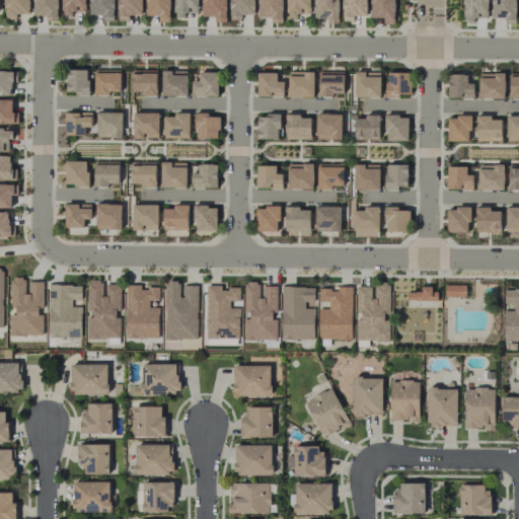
[(5,0),(5,18),(18,19),(18,12),(28,12),(28,0),(5,0)]
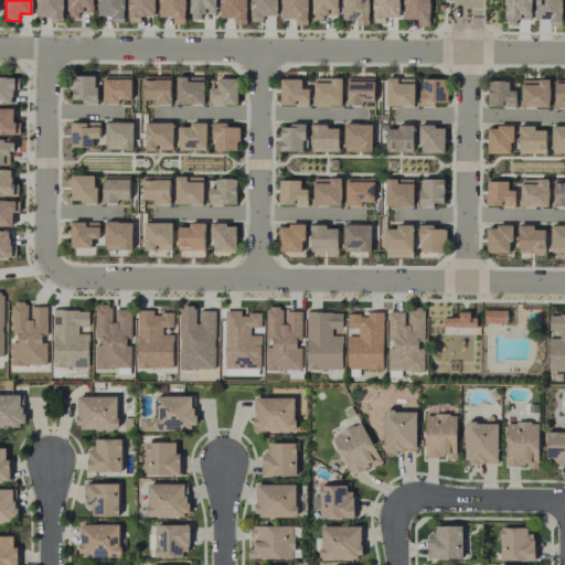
[(35,0),(35,17),(50,18),(50,22),(62,22),(62,0),(35,0)]
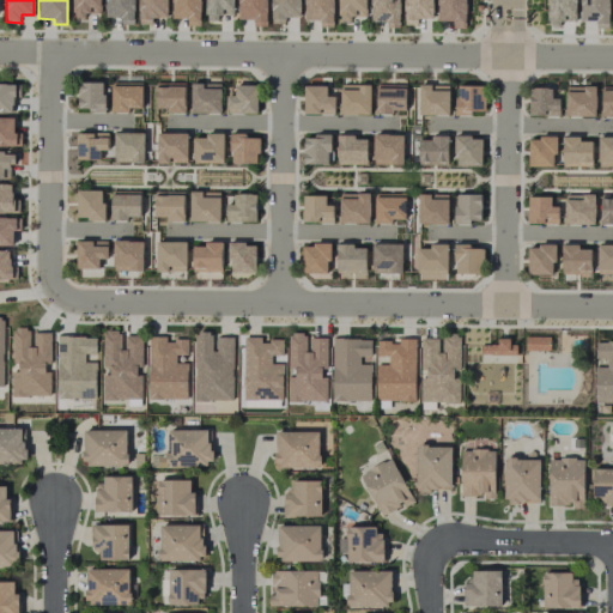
[(99,0),(73,0),(74,19),(86,18),(86,7),(101,7),(99,0)]
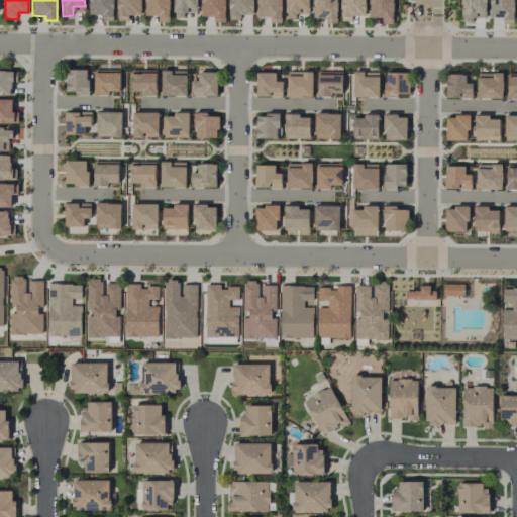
[(88,0),(89,14),(102,15),(102,20),(112,20),(112,0),(88,0)]
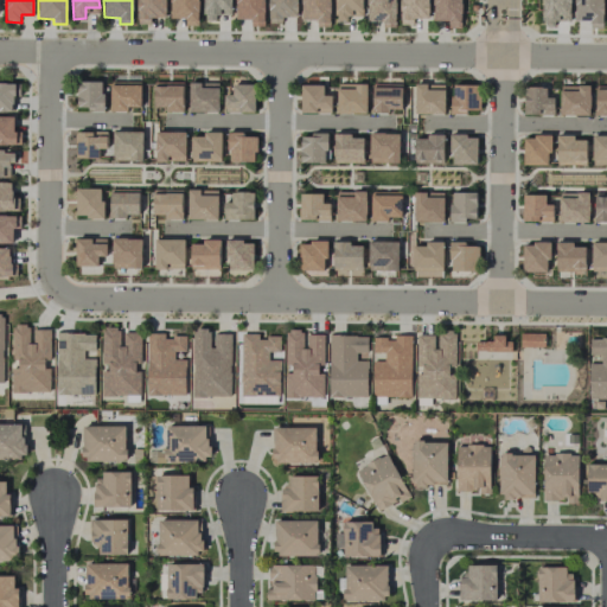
[(165,17),(165,0),(136,0),(136,24),(151,24),(151,16),(165,17)]
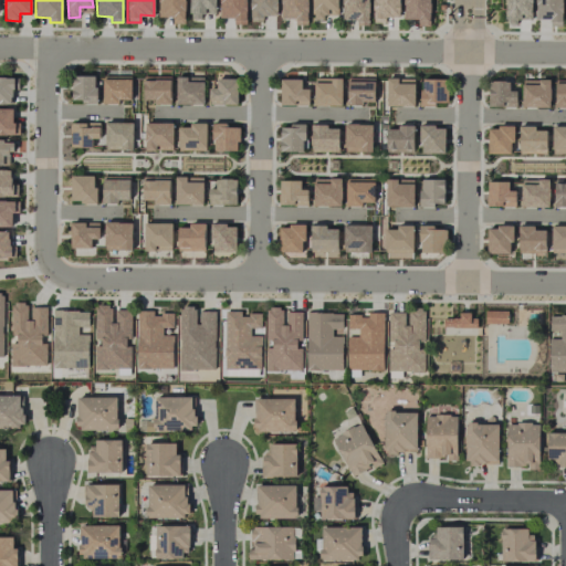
[(185,0),(158,0),(158,17),(173,17),(173,23),(185,24),(185,0)]
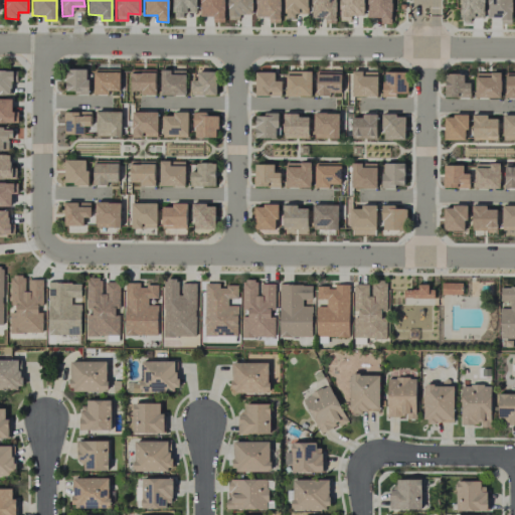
[(195,0),(172,0),(173,17),(185,17),(185,8),(195,8),(195,0)]
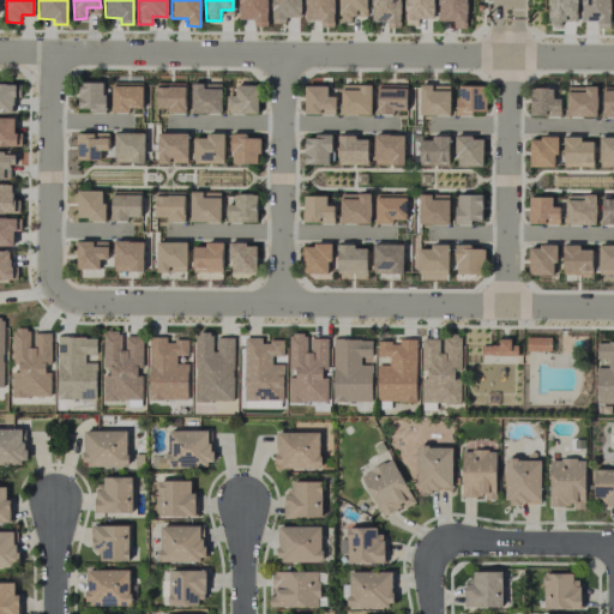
[(266,0),(238,0),(239,19),(253,19),(253,26),(268,26),(266,0)]
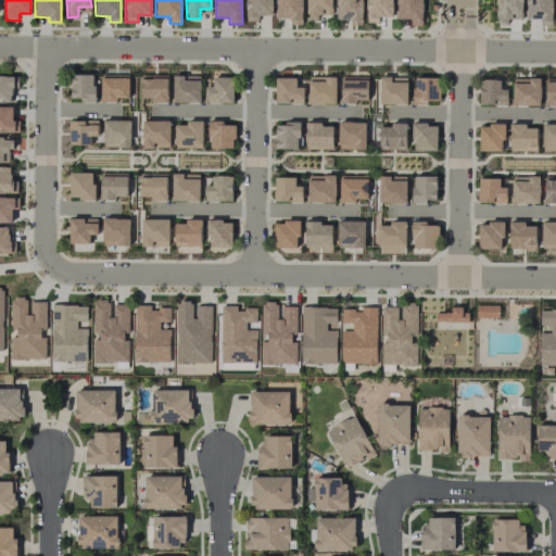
[(245,0),(245,22),(257,22),(257,15),(272,15),(272,0),(245,0)]
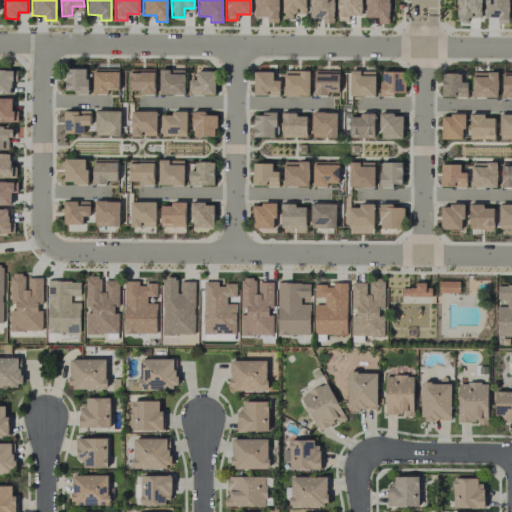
[(278,0),(254,0),(254,16),(267,17),(267,22),(278,22),(278,0)]
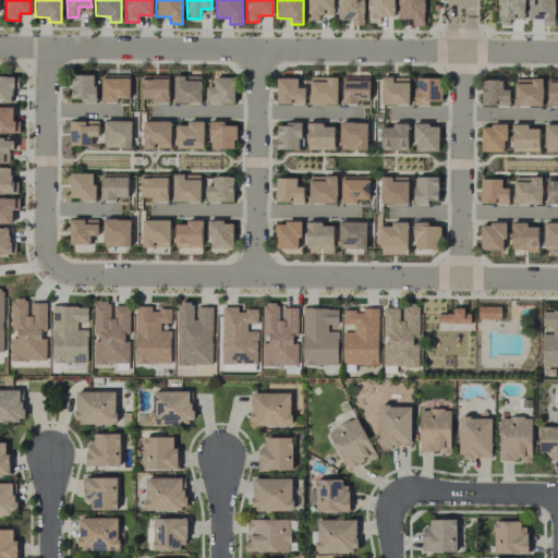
[(332,0),(307,0),(308,20),(322,20),(322,10),(334,10),(332,0)]
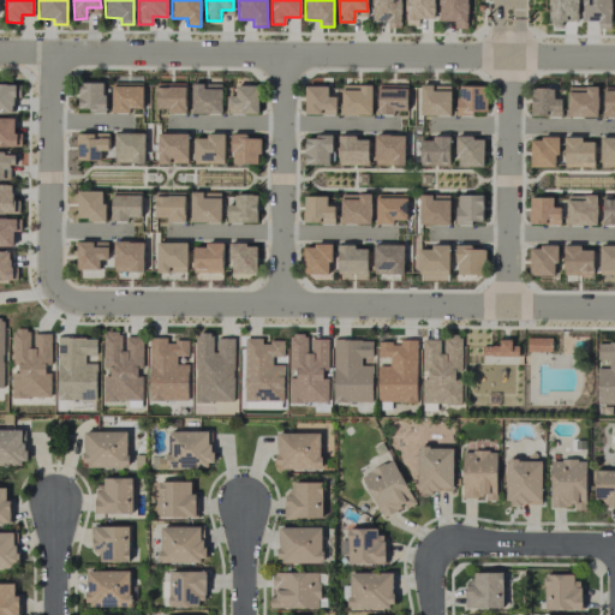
[(400,0),(371,0),(371,22),(387,22),(387,28),(400,28),(400,0)]
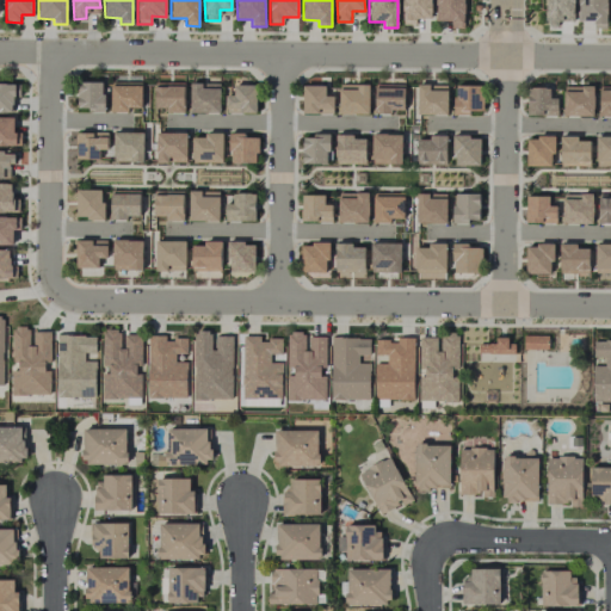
[(431,18),(430,0),(402,0),(402,25),(415,24),(415,18),(431,18)]
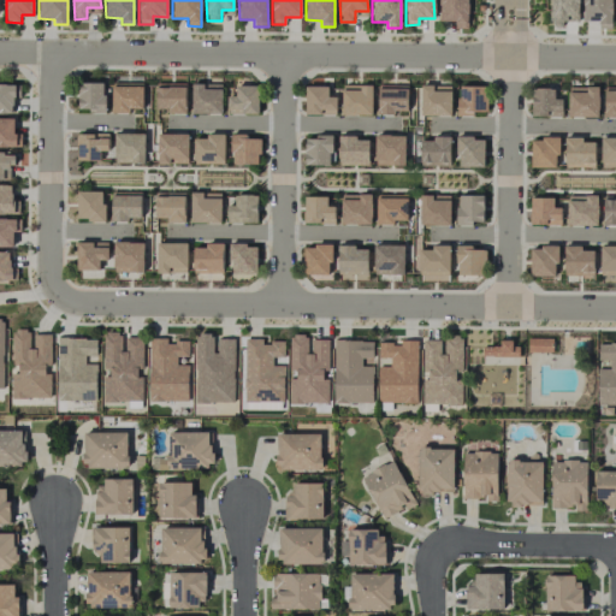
[(467,0),(438,0),(439,22),(454,22),(454,28),(467,29),(467,0)]
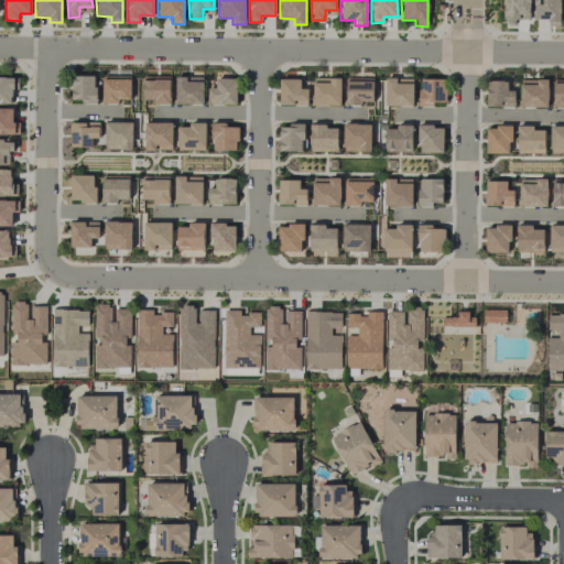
[(516,24),(516,19),(529,19),(529,0),(502,0),(503,24),(516,24)]
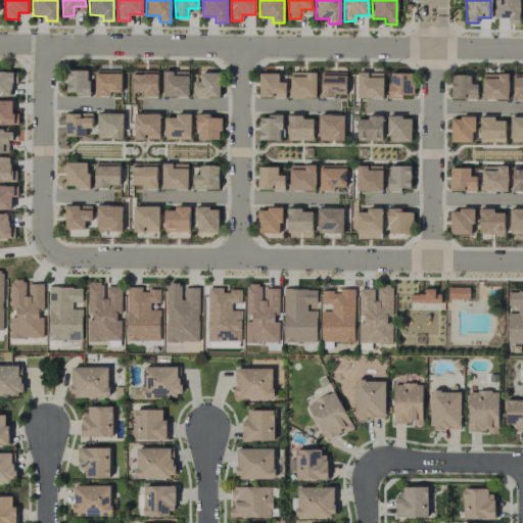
[(519,0),(494,0),(494,17),(508,17),(508,24),(518,24),(519,0)]
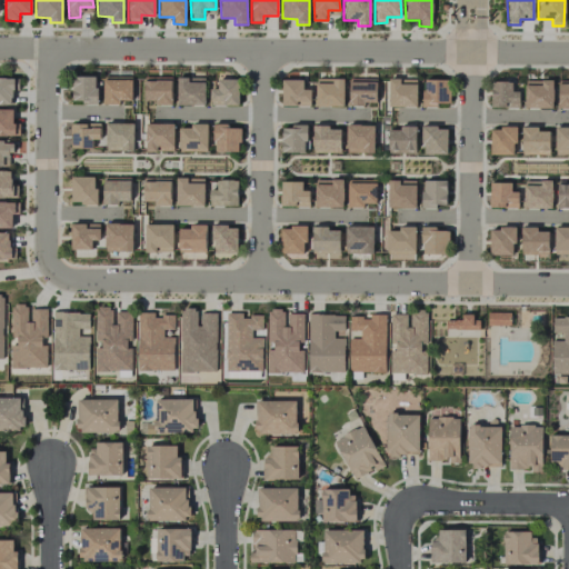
[(72,102),(97,102),(97,76),(72,76),(72,102)]
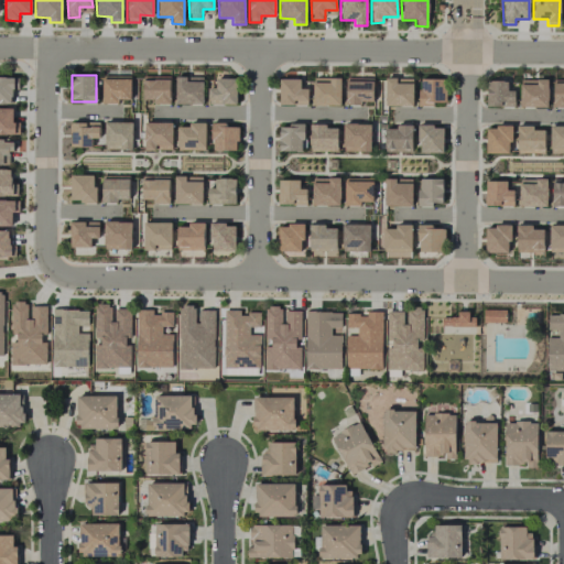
[(102,101),(130,101),(130,75),(102,76),(102,101)]
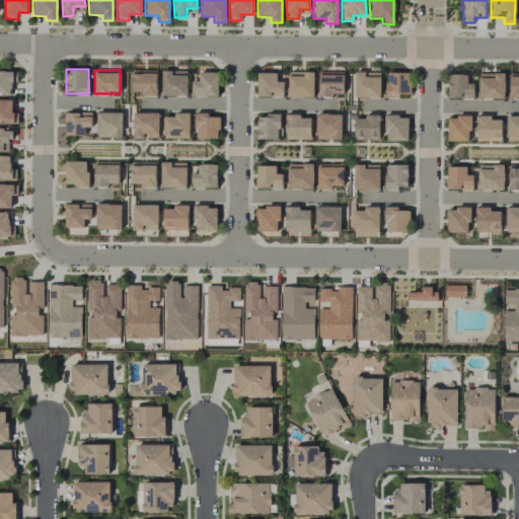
[(155,96),(156,70),(131,70),(131,91),(141,92),(141,95),(155,96)]
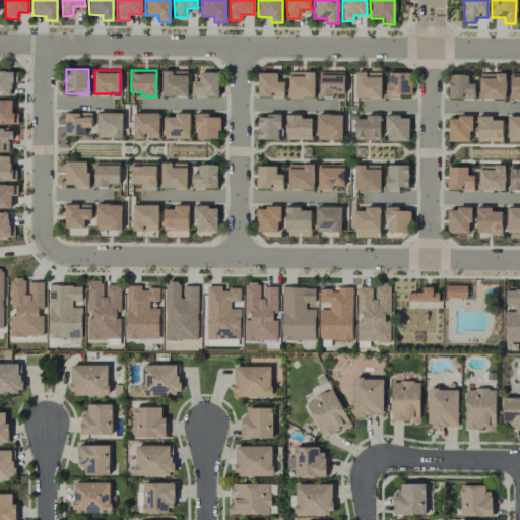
[(160,95),(186,95),(187,72),(172,72),(172,70),(161,70),(160,95)]
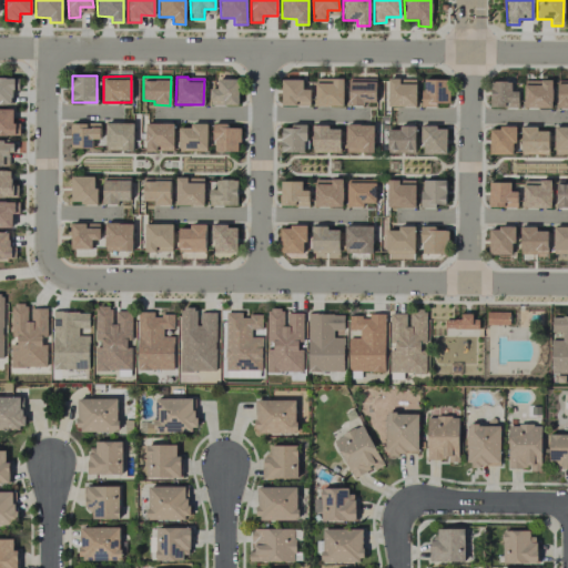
[(342,107),(343,78),(315,78),(314,105),(342,107)]
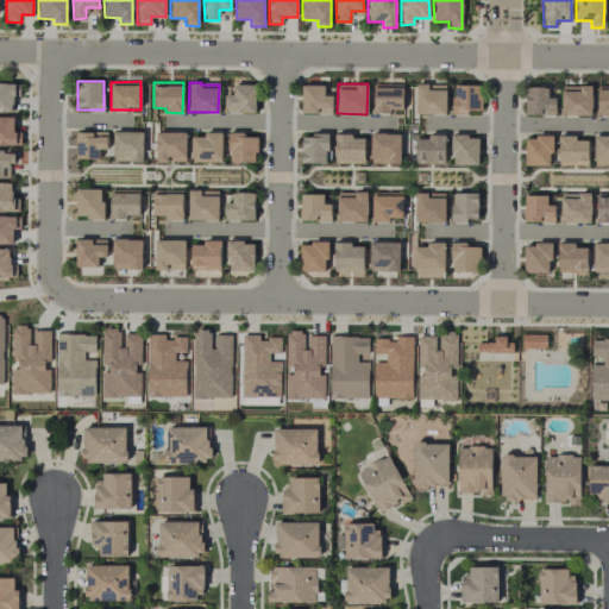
[(402,112),(402,85),(374,83),(372,111),(402,112)]
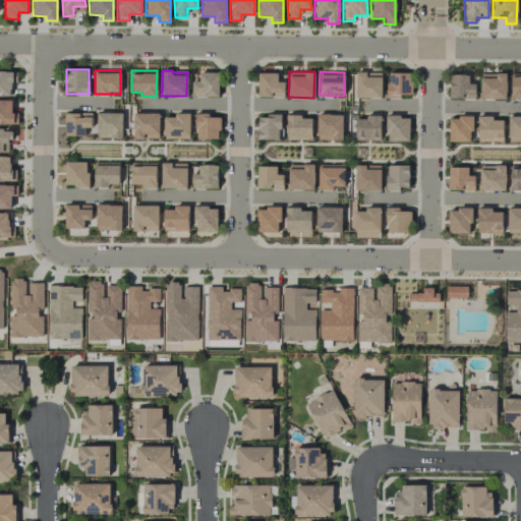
[(381,98),(381,74),(365,74),(365,72),(355,71),(355,98),(381,98)]
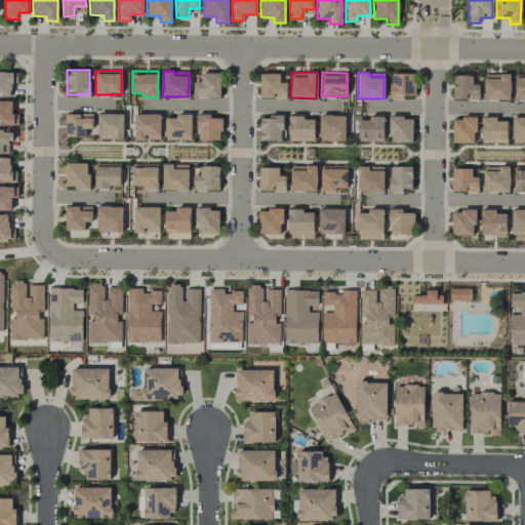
[(220,74),(200,73),(200,82),(194,82),(194,96),(219,97),(220,74)]
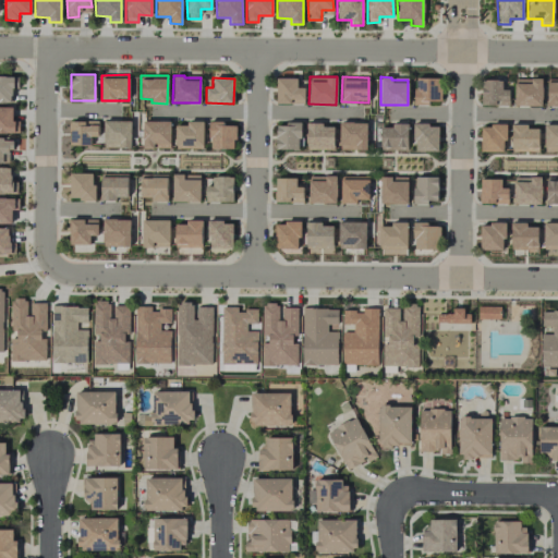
[(439,101),(440,77),(414,77),(414,105),(428,106),(428,101),(439,101)]
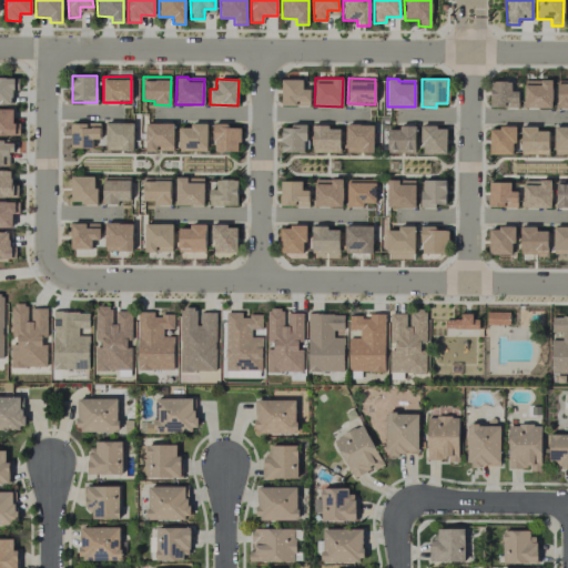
[(302,80),(282,80),(281,104),(310,104),(310,89),(302,89),(302,80)]
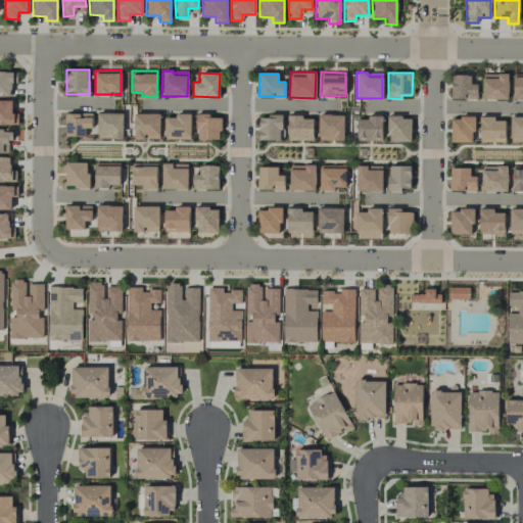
[(482,99),(508,99),(508,74),(482,74),(482,99)]
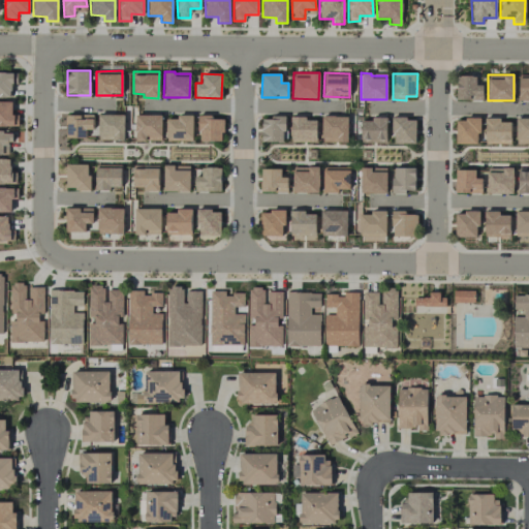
[(528,74),(519,74),(518,100),(528,100),(528,74)]
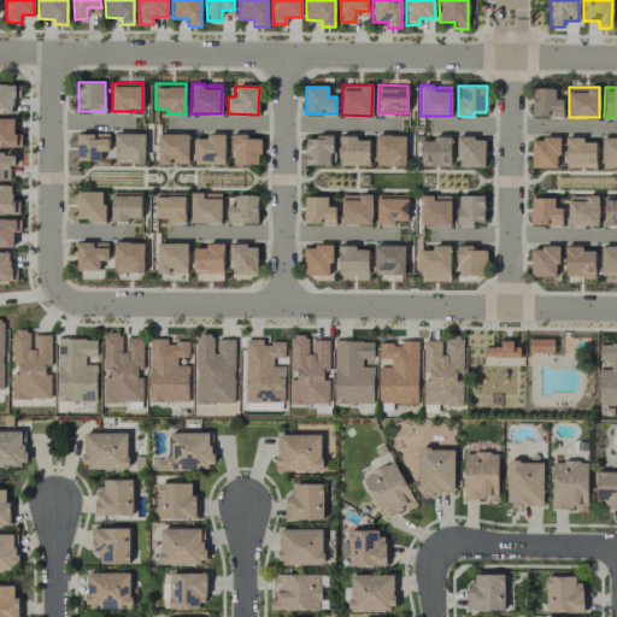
[(533,117),(563,117),(562,99),(554,99),(554,88),(533,88),(533,117)]
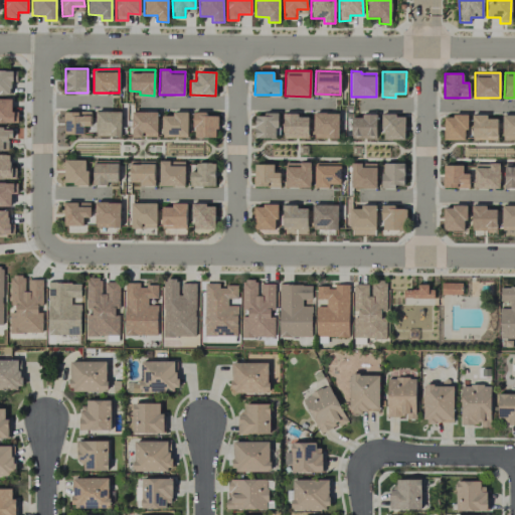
[(64,134),(83,134),(83,126),(90,126),(91,111),(80,111),(80,112),(64,111),(64,134)]
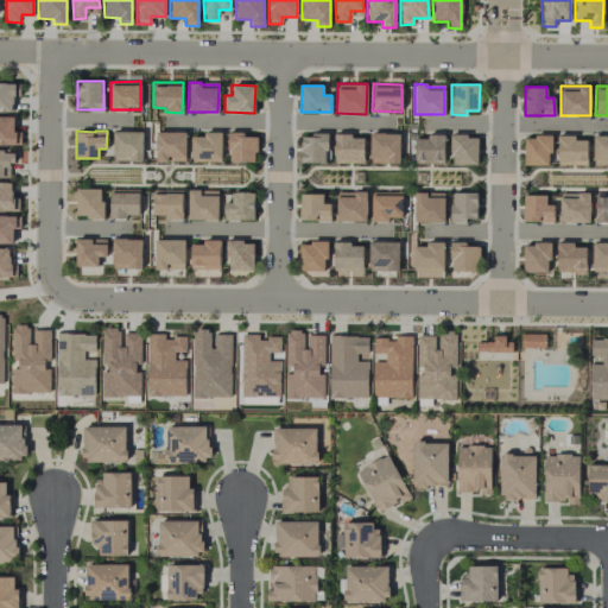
[(143,160),(143,131),(113,131),(113,160),(143,160)]
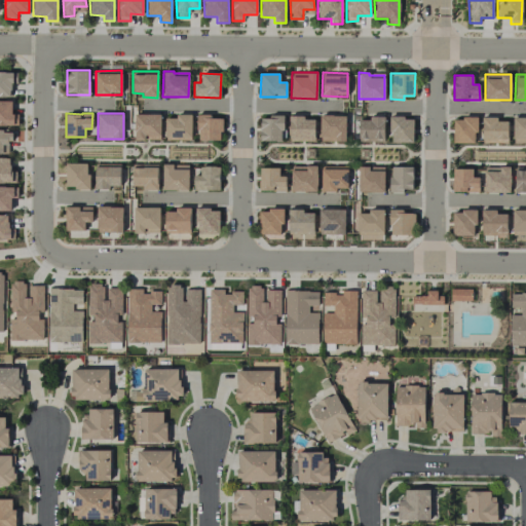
[(160,114),(135,114),(134,138),(152,138),(152,139),(160,139),(160,114)]
